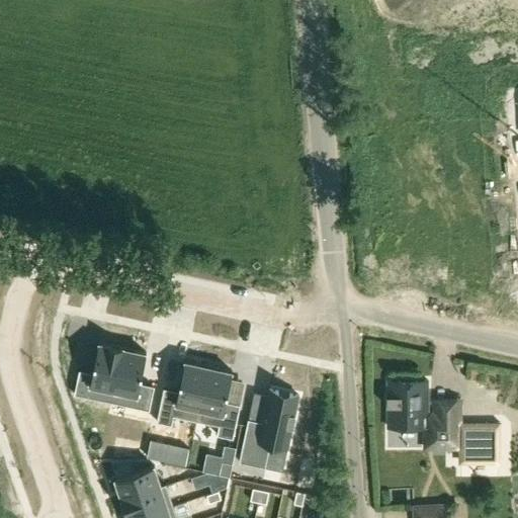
[(80,370),(75,394),(111,402),(122,347),(100,342),(93,372),(80,370)]
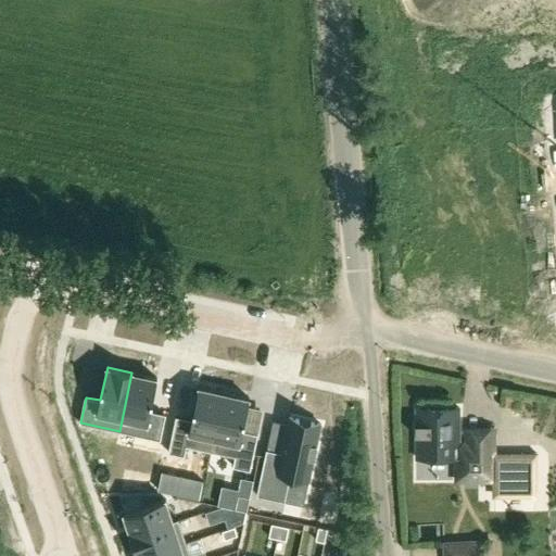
[(131,373),(119,431),(161,440),(165,414),(150,411),(158,378),(131,373)]
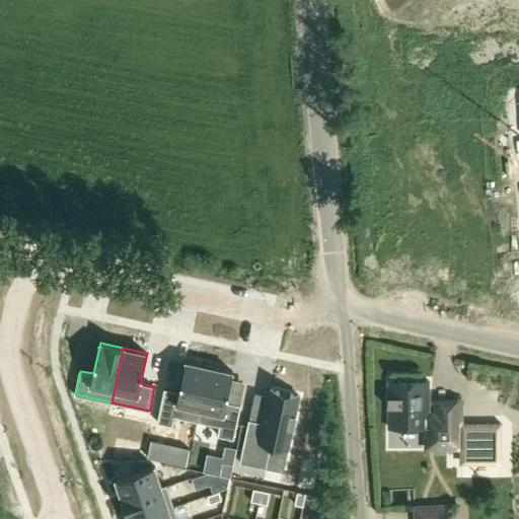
[(164,388),(157,422),(172,425),(174,416),(198,421),(209,366),(186,361),(178,391),(164,388)]
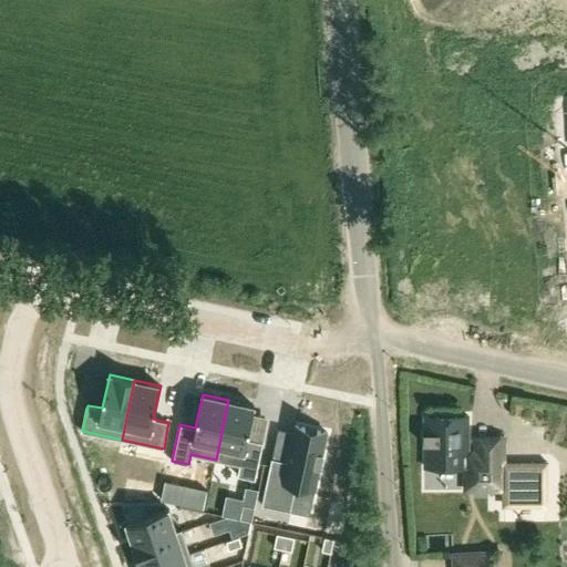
[(228,400),(216,460),(240,465),(238,475),(255,478),(263,442),(247,439),(255,405),(228,400)]
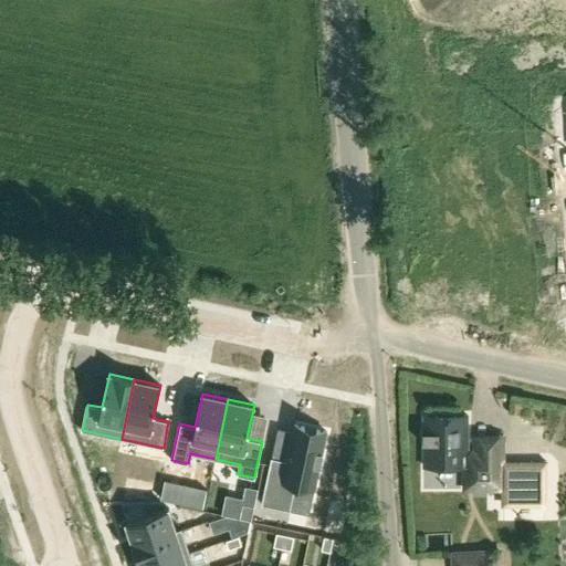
[(488,451),(468,451),(467,415),(423,415),(423,465),(468,465),(468,462),(474,462),(474,489),(503,489),(502,442),(488,442),(488,451)]
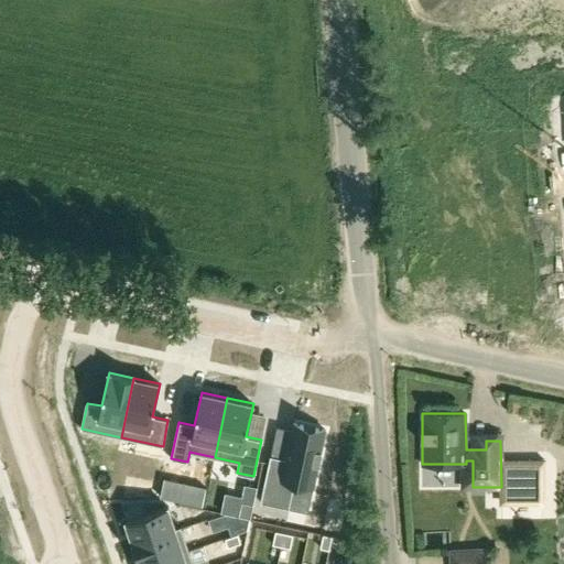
[(317,487),(329,434),(296,426),(289,462),(274,458),(264,501),(292,508),(299,481),(317,487)]
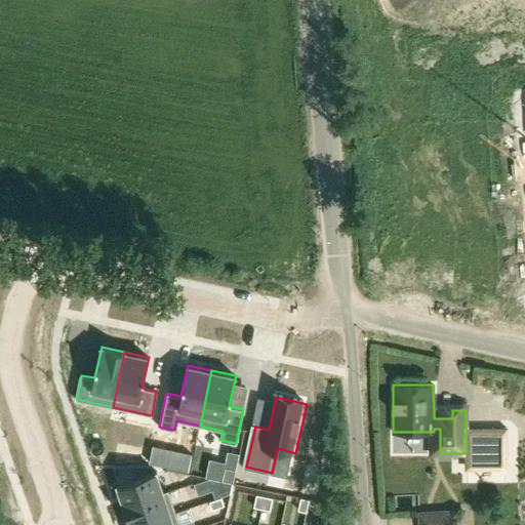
[(468,453),(468,468),(506,467),(505,429),(491,429),(491,452),(468,453)]
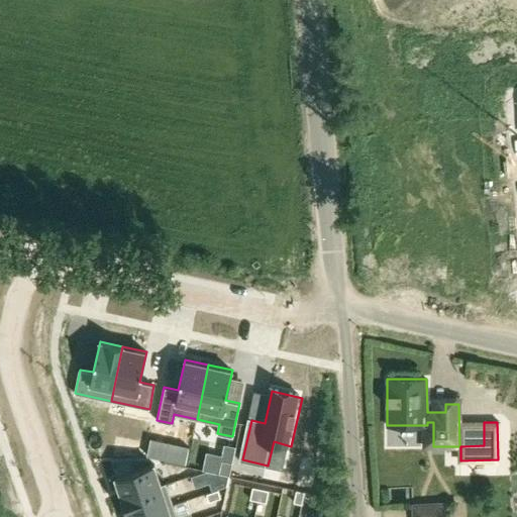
[(150,438),(146,455),(165,459),(168,442),(150,438)]
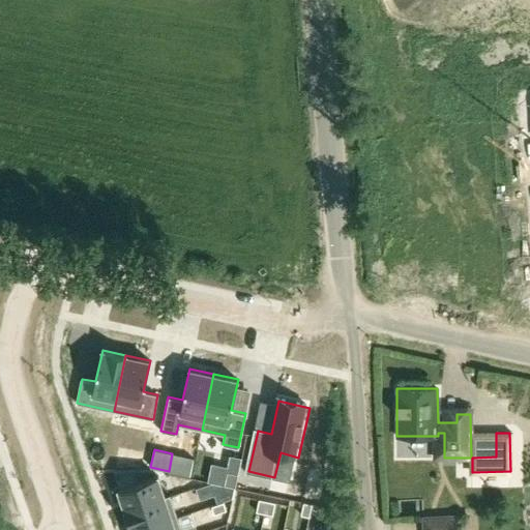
[(229,469),(226,484),(235,487),(241,460),(231,458),(229,469)]
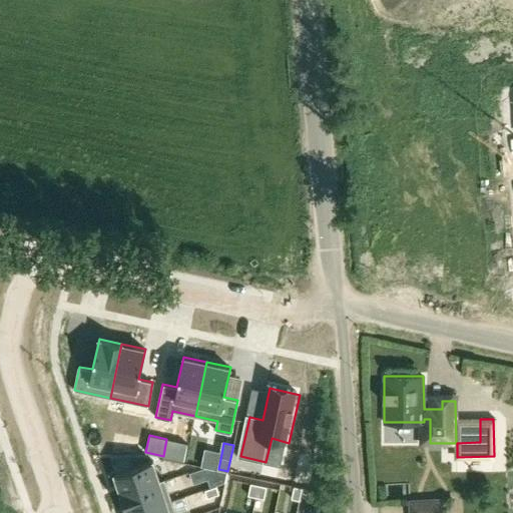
[(152,460),(114,473),(121,494),(164,480),(164,479),(159,480),(152,460)]
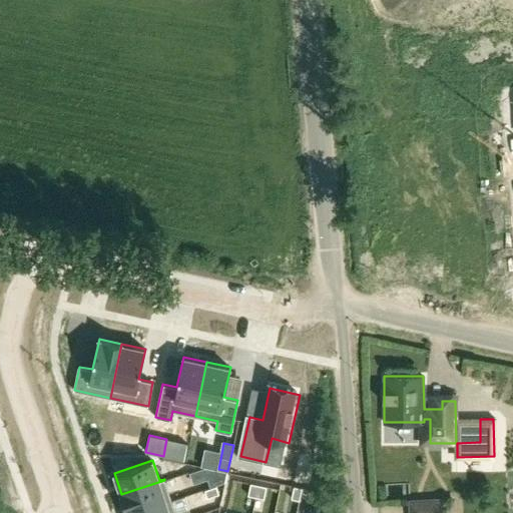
[(297,474),(295,483),(313,487),(312,477),(297,474)]
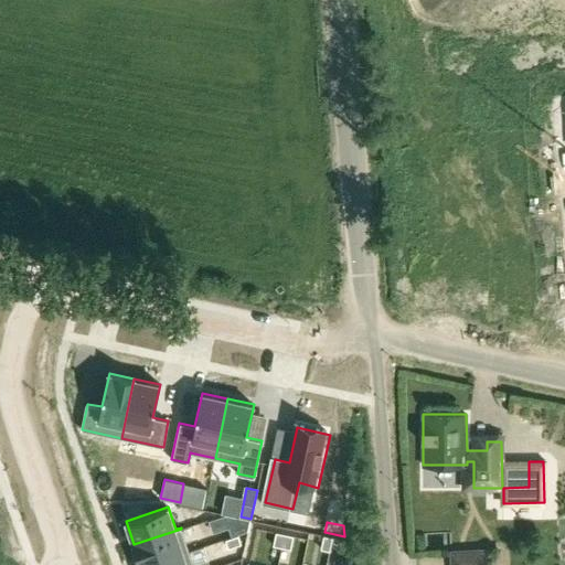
[(181,529),(134,544),(140,564),(147,564),(189,551),(181,529)]
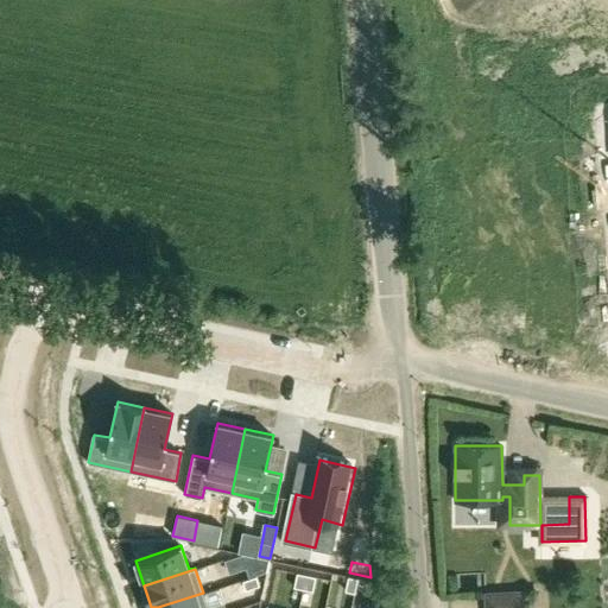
[(293,586),(303,588),(306,574),(297,571),(293,586)]
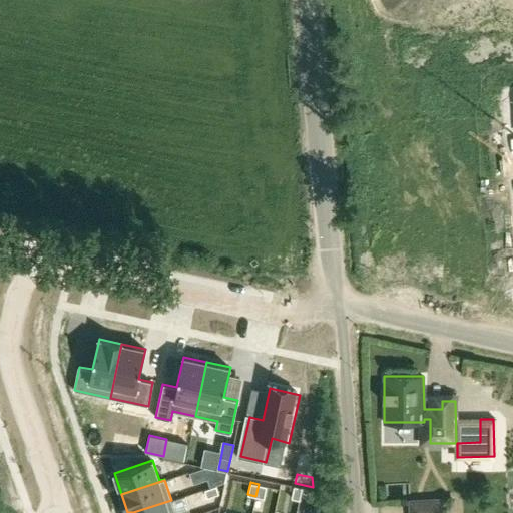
[(259,484),(255,496),(264,498),(267,486),(259,484)]
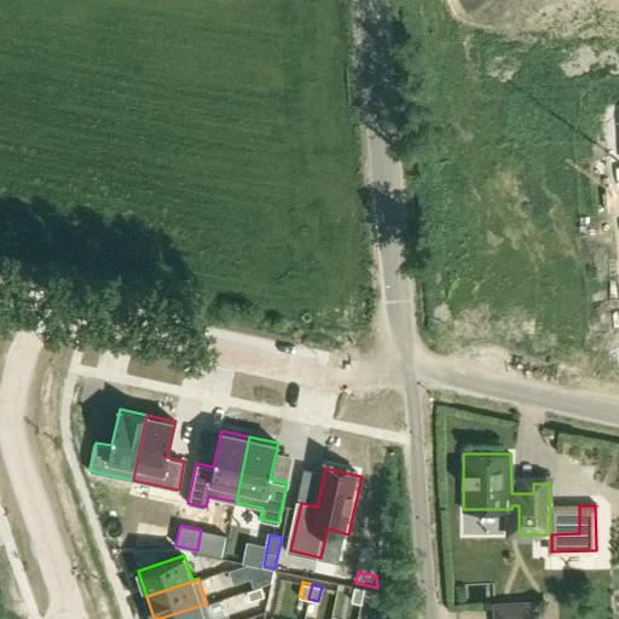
[(247,590),(250,600),(264,595),(261,585),(247,590)]
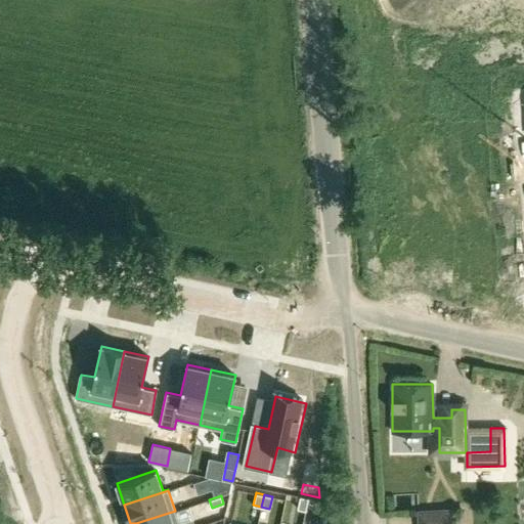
[(298,508),(306,510),(308,497),(300,495),(298,508)]
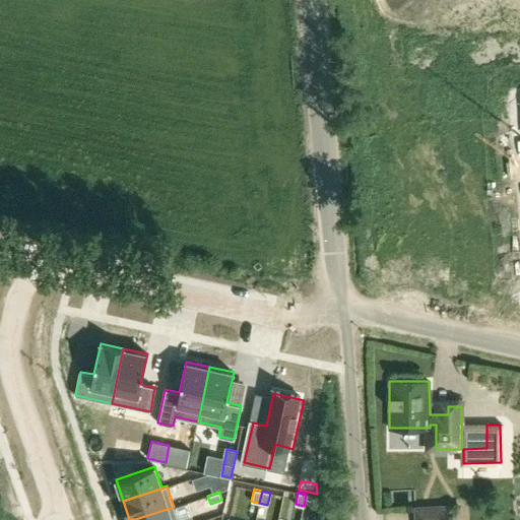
[(178,519),(174,507),(135,519),(178,519)]
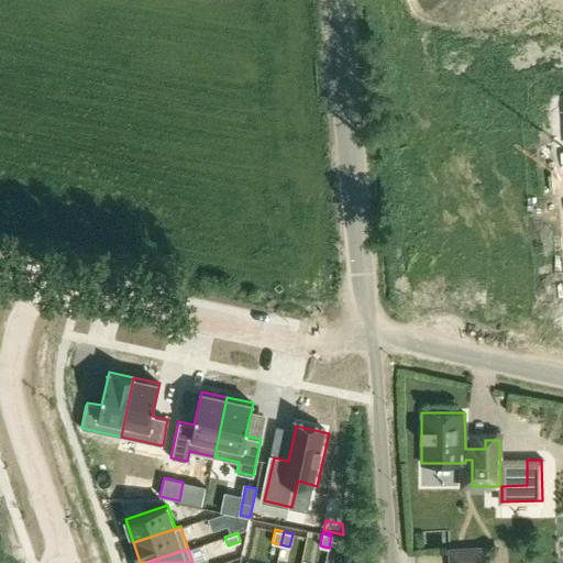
[(478,561),(478,550),(448,550),(448,562),(492,562),(493,561),(478,561)]
